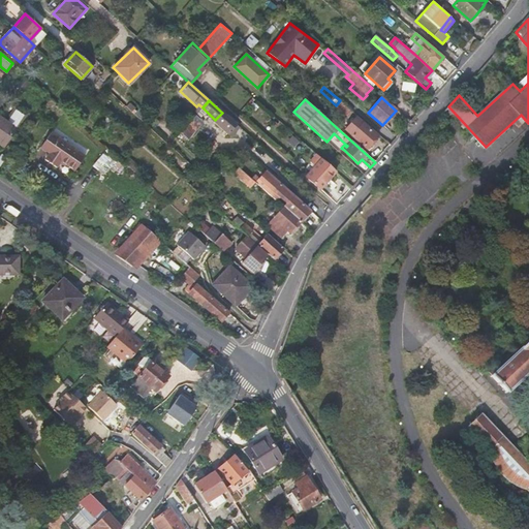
[(348,116),(352,112),(340,100),(336,105),(348,116)]
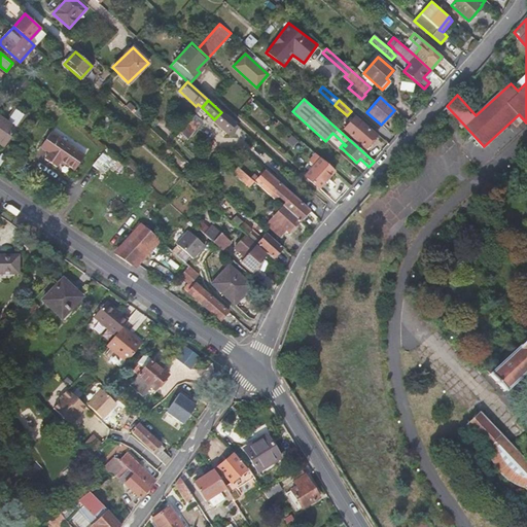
[(0,116),(0,142),(4,145),(25,114),(15,108),(6,120),(0,116)]
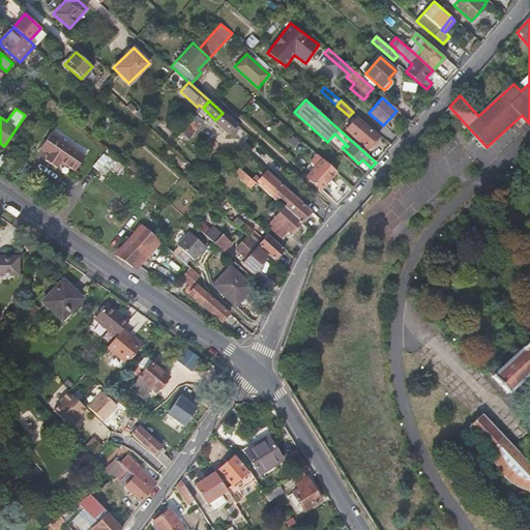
[(228,135),(236,124),(223,113),(215,120),(213,122),(228,135)]
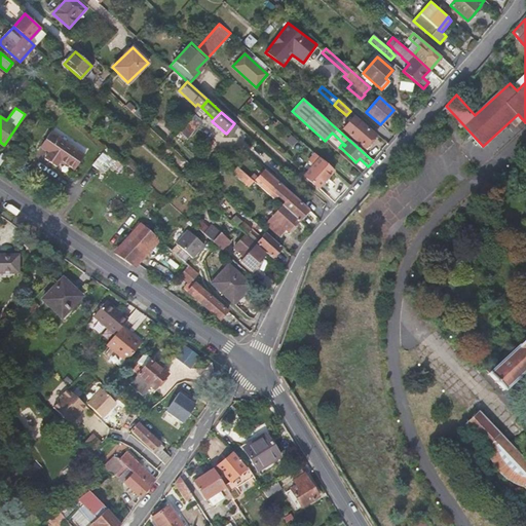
[(202,121),(194,115),(184,126),(192,133),(202,121)]
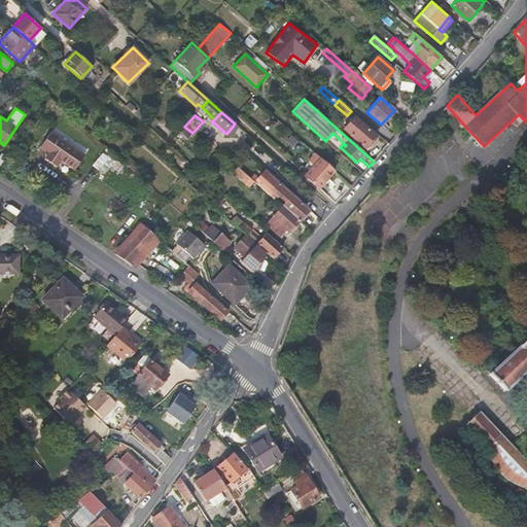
[(354,116),(343,129),(365,148),(376,136),(354,116)]
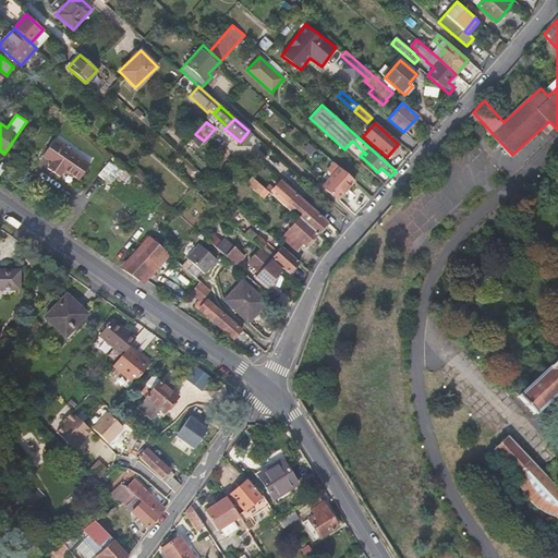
[(249,131),(240,142),(243,144),(247,140),(252,134),(249,131)]
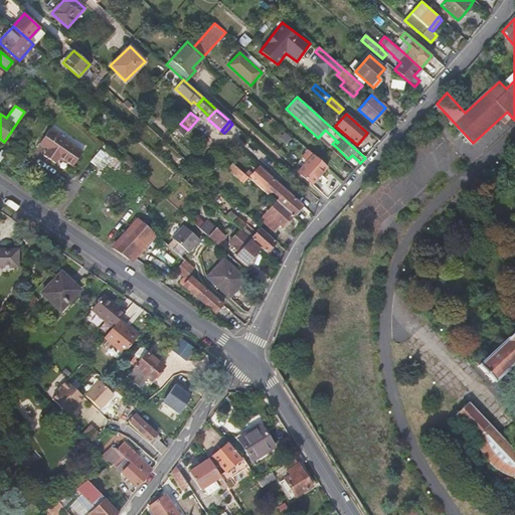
[(82,152),(49,129),(39,144),(47,149),(43,155),(54,163),(59,157),(72,166),(82,152)]
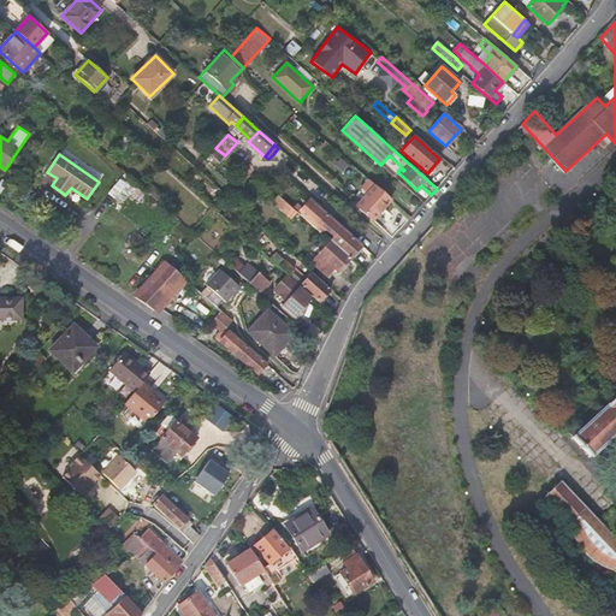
[(122,178),(108,191),(120,202),(134,188),(122,178)]
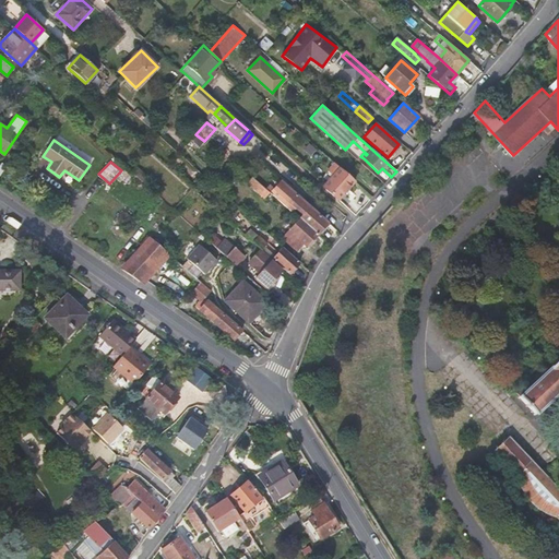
[(355,181),(340,168),(322,187),(337,200),(355,181)]
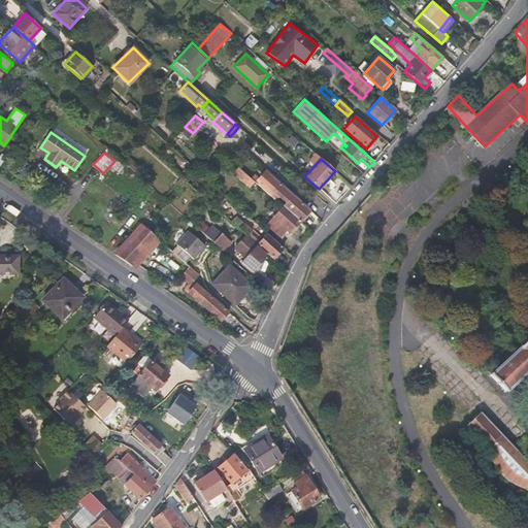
[(193,166),(189,163),(185,168),(188,171),(193,166)]
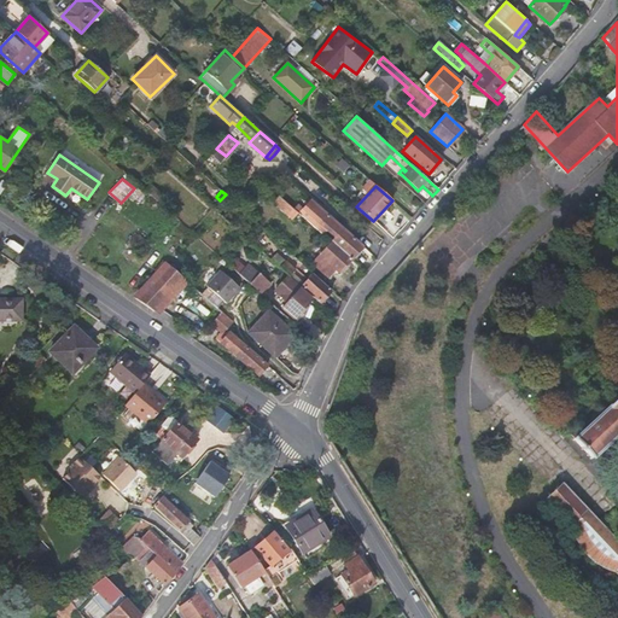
[(295,209),(279,196),(274,202),(293,219),(298,213),(295,209)]
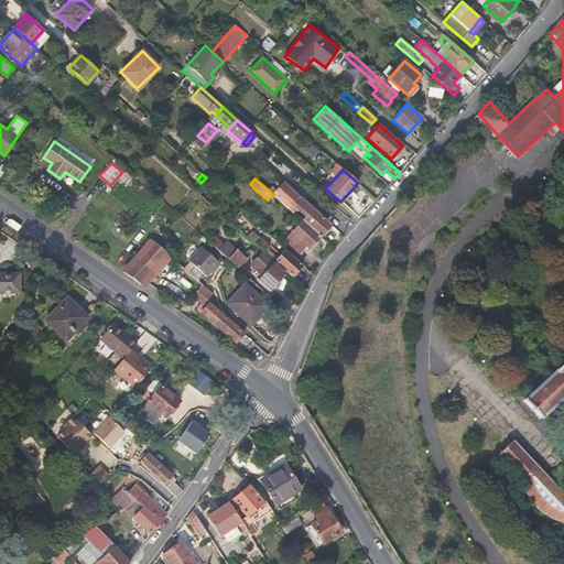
[(331,225),(283,183),(277,191),(272,187),(269,191),(272,194),(302,220),(321,237),(331,225)]
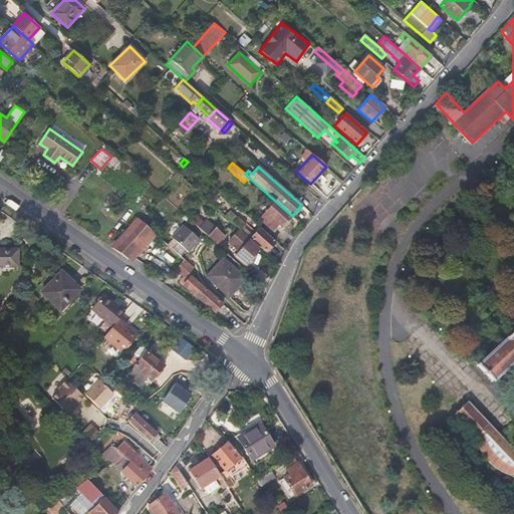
[(292,216),(275,201),(259,219),(272,231),(279,224),(282,226),(292,216)]
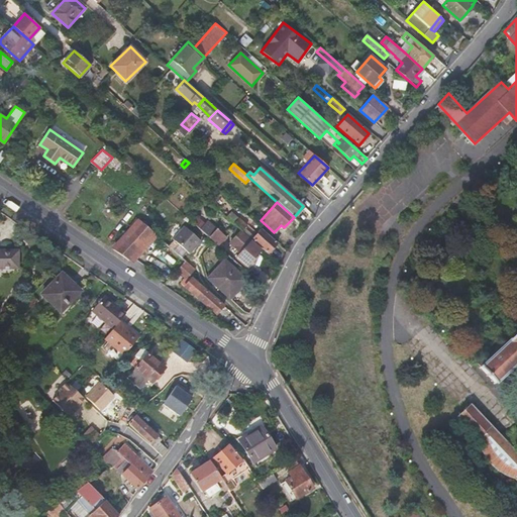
[(230,221),(221,213),(213,222),(221,230),(230,221)]
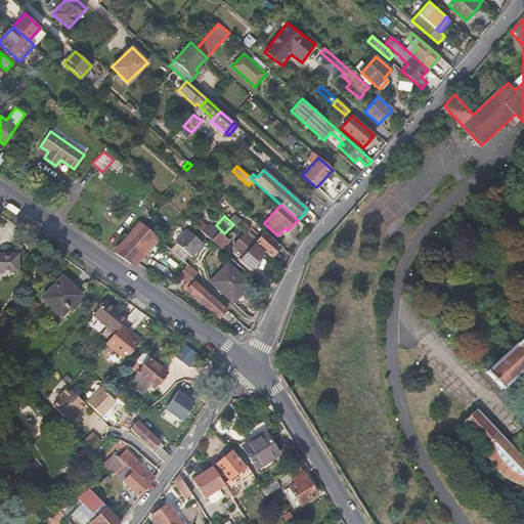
[(236,227),(254,242),(259,235),(251,227),(250,228),(242,221),(236,227)]
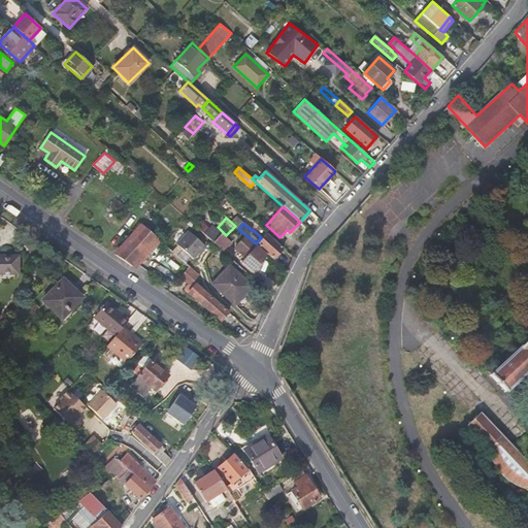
[(142,225),(116,255),(127,263),(133,263),(157,237),(142,225)]
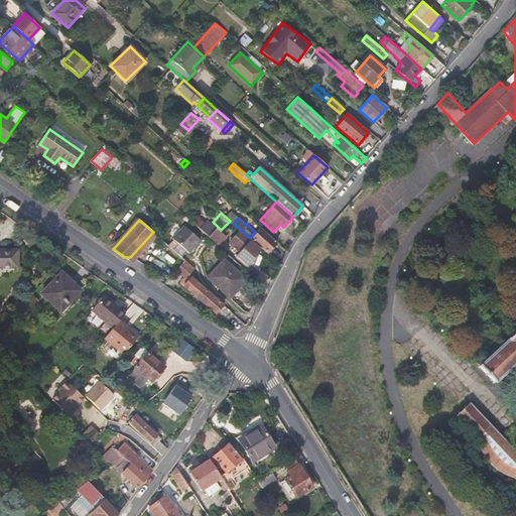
[(200,228),(209,236),(216,227),(208,220),(200,228)]
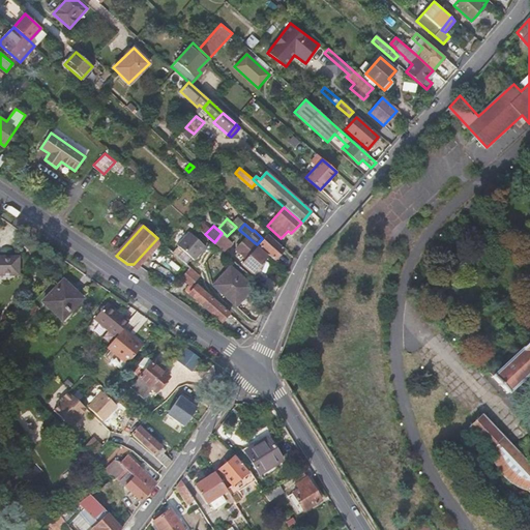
[(227,236),(231,239),(239,230),(236,227),(227,236)]
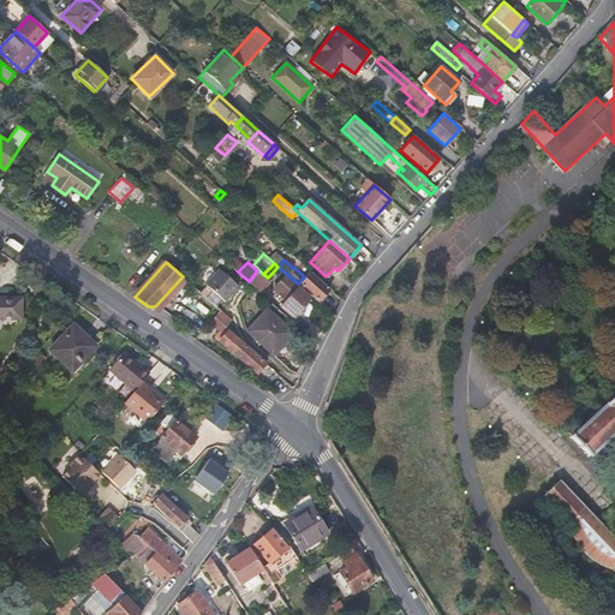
[(208,287),(227,304),(240,288),(221,272),(208,287)]
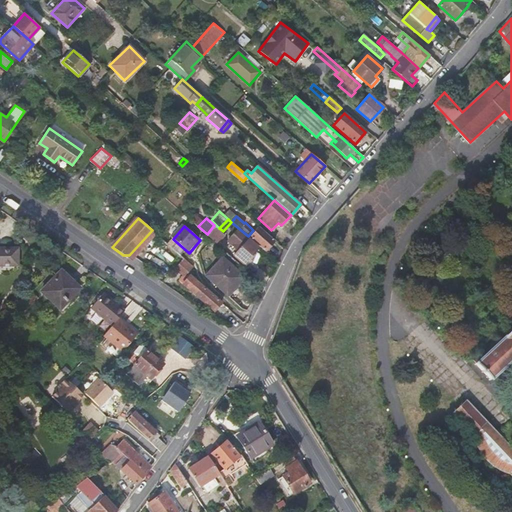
[(214,227),(206,235),(213,241),(221,233),(214,227)]
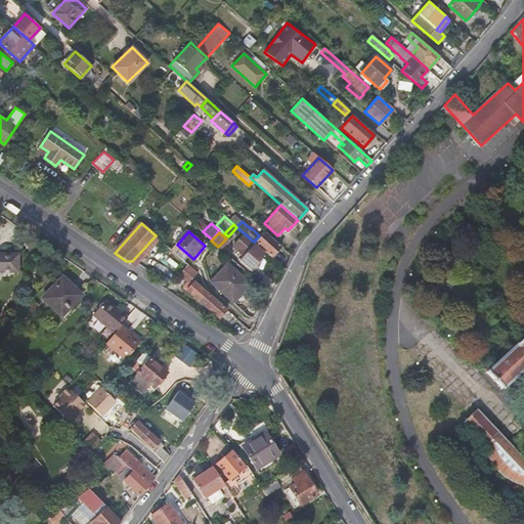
[(265,232),(255,244),(271,257),(280,246),(265,232)]
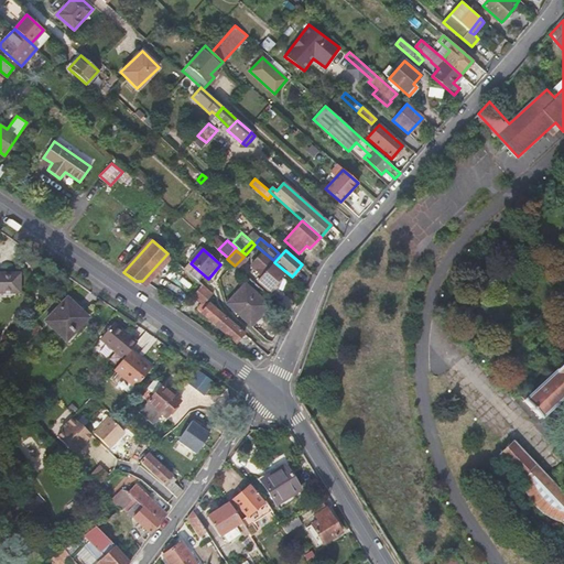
[(273,263),(257,282),(267,291),(284,272),(273,263)]
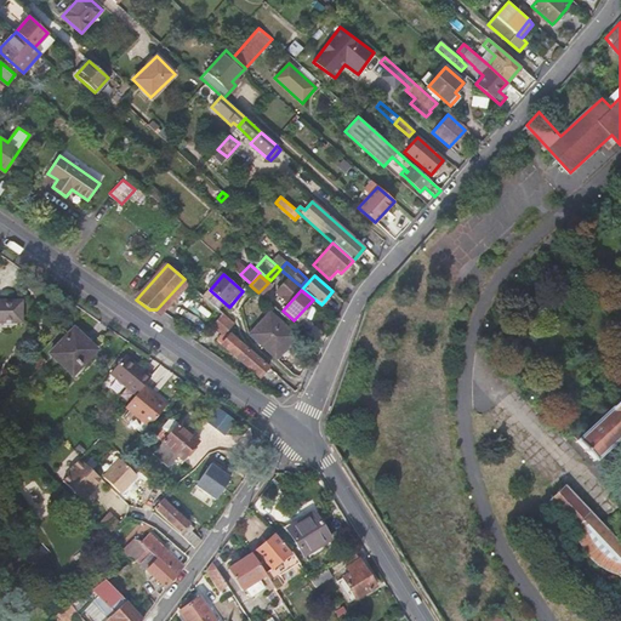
[(0,319),(20,320),(20,303),(0,302),(0,319)]
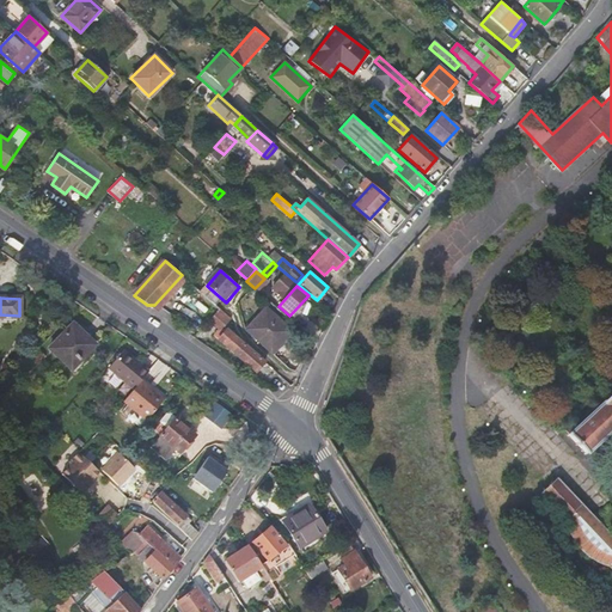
[(265,307),(245,330),(269,352),(282,338),(285,340),(292,331),(265,307)]
